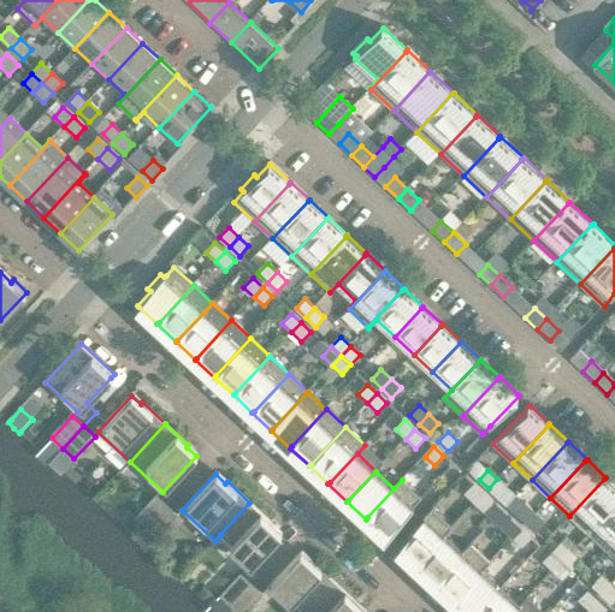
[(604,479),(569,516),(589,534),(614,505),(614,485),(605,477),(604,479)]
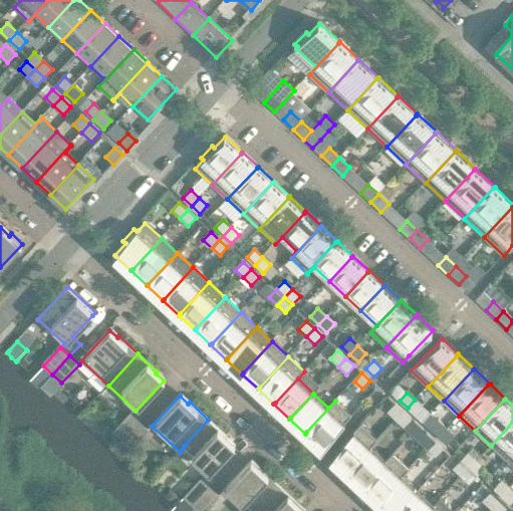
[(415,400),(408,408),(416,416),(424,408),(415,400)]
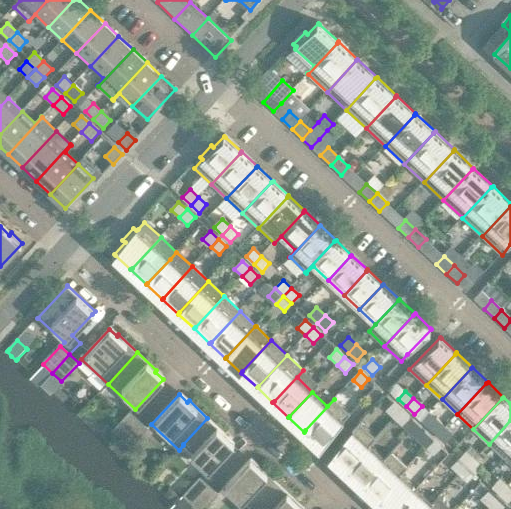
[(305,430),(304,432),(319,446),(320,447),(351,415),(334,399),(305,430)]
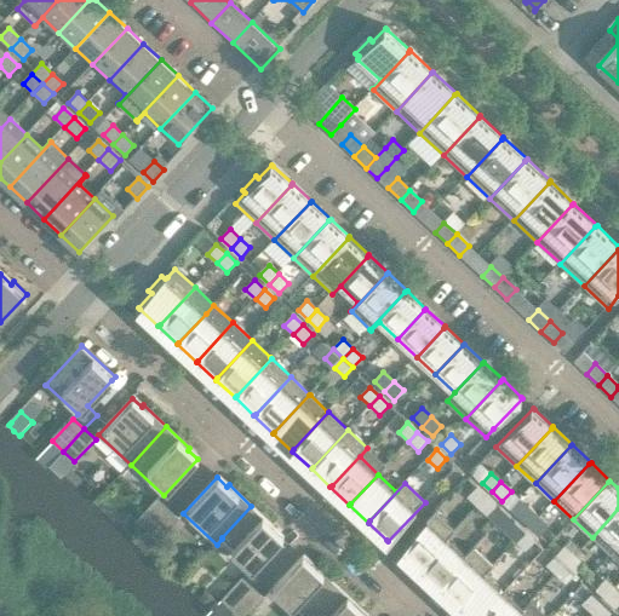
[(468,498),(477,507),(487,498),(477,488),(468,498)]
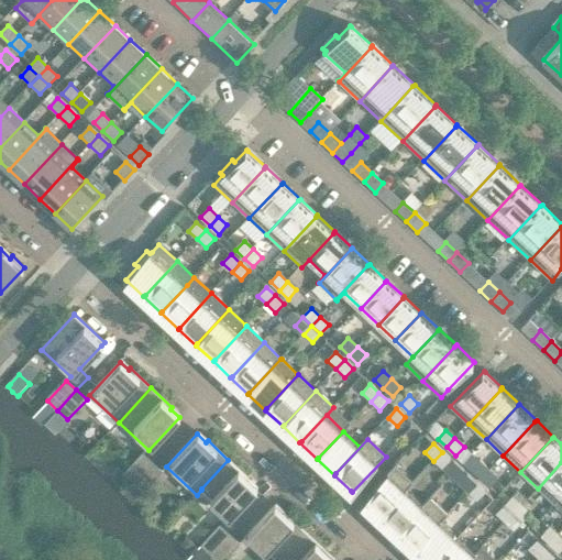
[(124,473),(134,482),(153,462),(143,452),(124,473)]
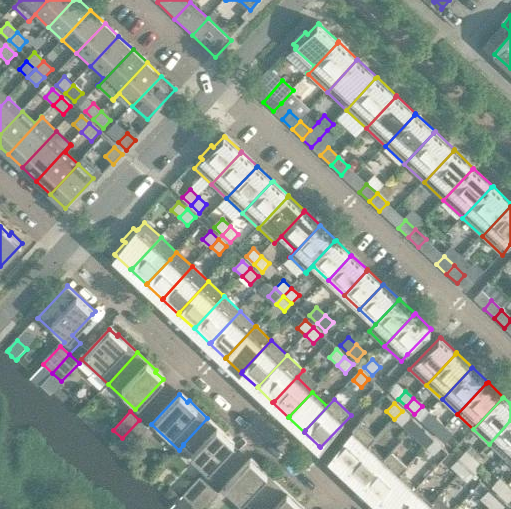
[(402,411),(394,419),(402,426),(410,418),(402,411)]
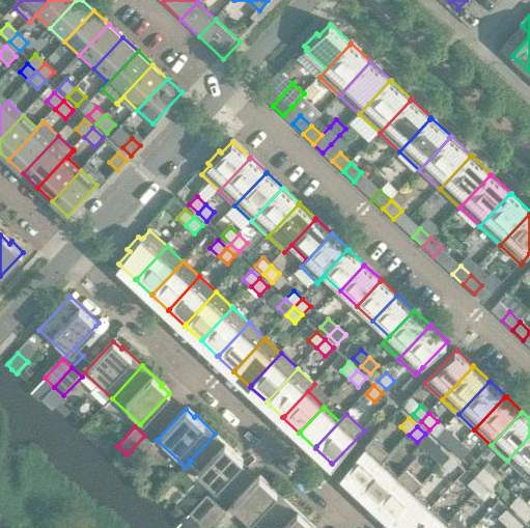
[(190,461),(190,462),(217,485),(212,492),(213,493),(242,462),(233,453),(235,452),(215,434),(190,461)]
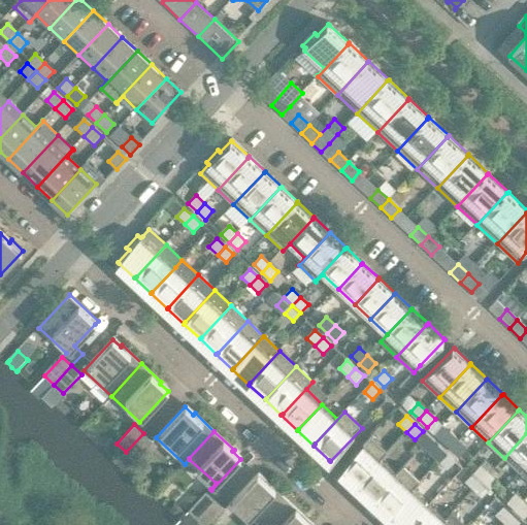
[(143,433),(126,452),(135,461),(154,443),(143,433)]
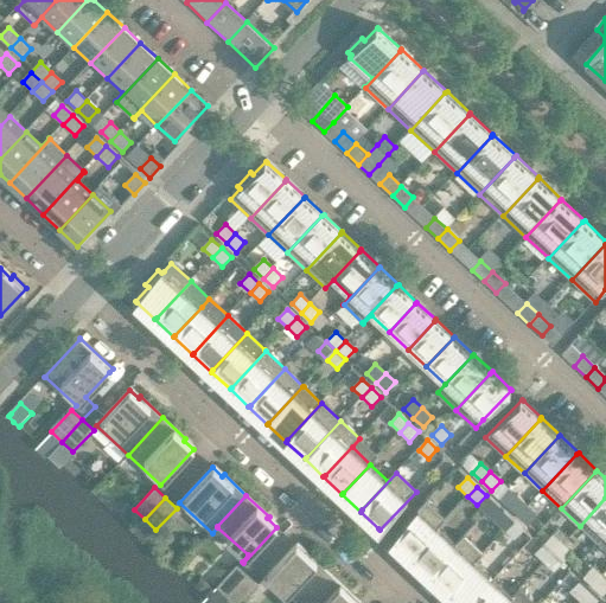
[(509,507),(518,517),(528,507),(518,498),(509,507)]
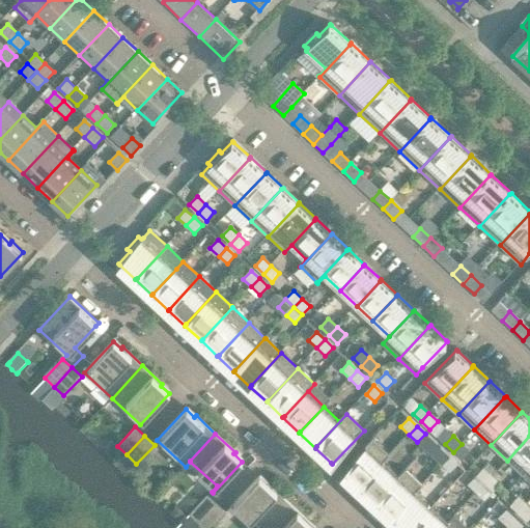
[(529,436),(507,461),(524,475),(529,468),(529,436)]
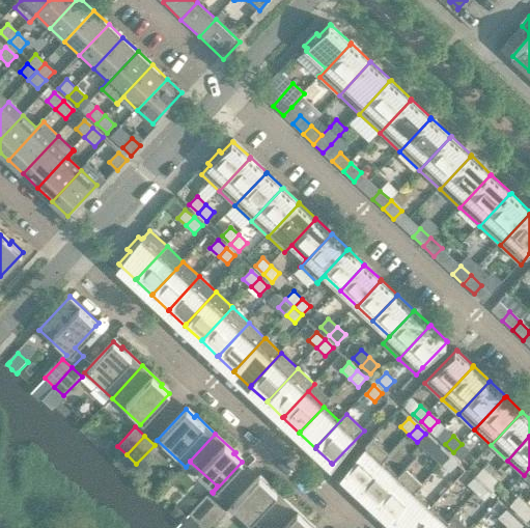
[(373,439),(341,472),(342,473),(359,489),(360,487),(390,454),(373,439)]
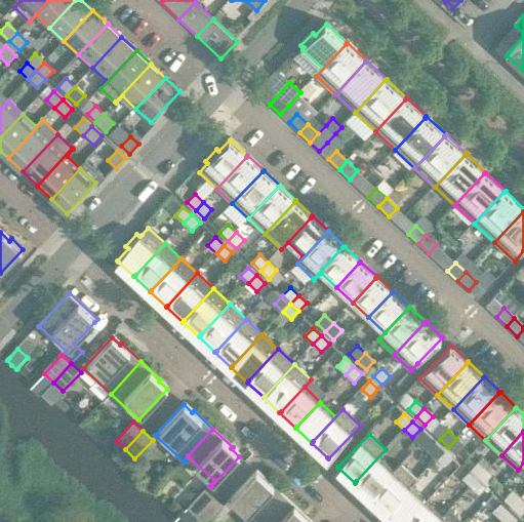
[(456,439),(448,447),(456,454),(465,446),(456,439)]
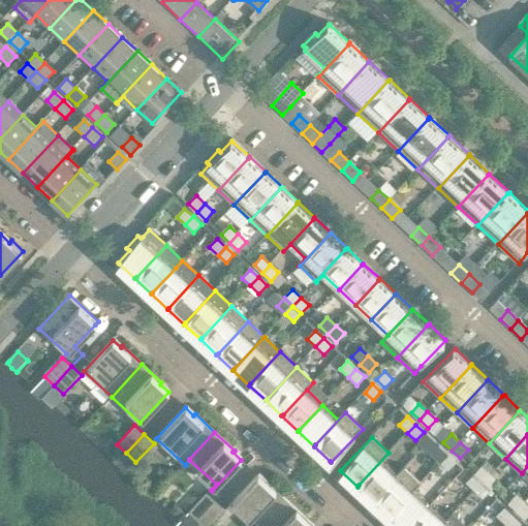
[(432,456),(440,463),(448,455),(439,446),(432,456)]
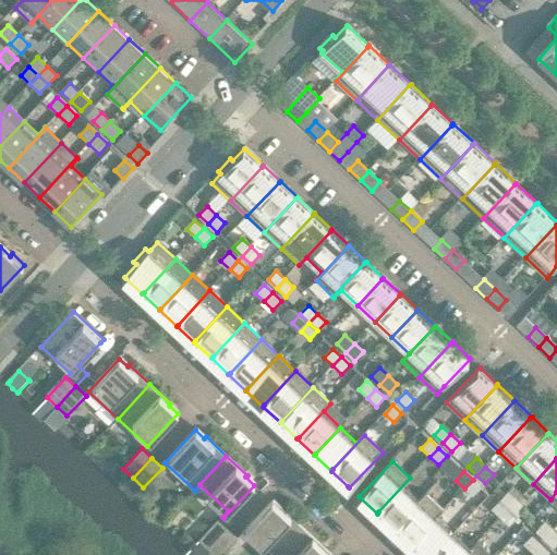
[(378,511),(377,514),(395,529),(396,528),(427,494),(426,493),(420,501),(403,486),(411,479),(410,478),(378,511)]
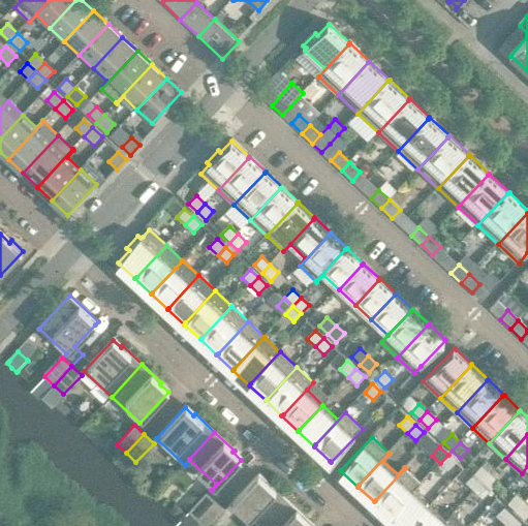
[(448,455),(440,463),(448,471),(456,463),(448,455)]
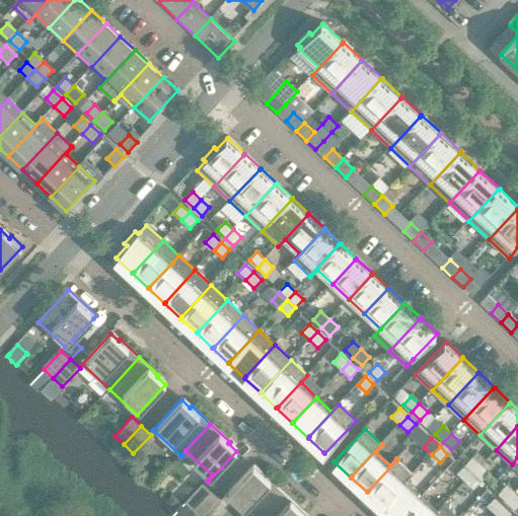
[(472,458),(465,466),(473,474),(481,465),(472,458)]
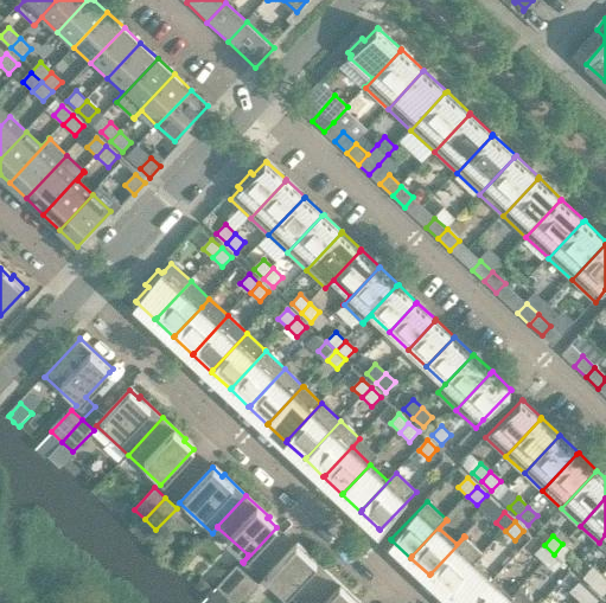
[(431,573),(429,575),(447,592),(450,591),(484,555),(465,537),(431,573)]
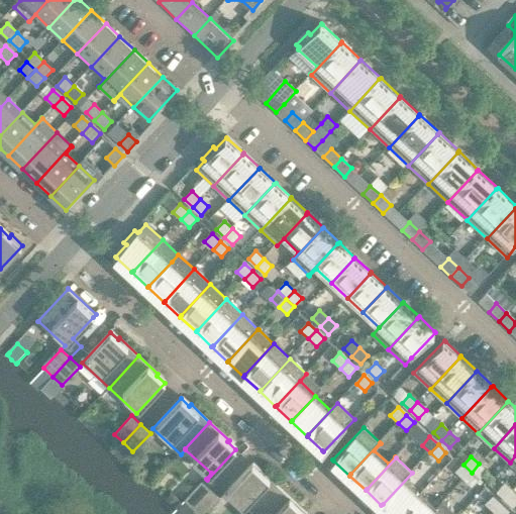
[(479,464),(472,473),(480,480),(488,472),(479,464)]
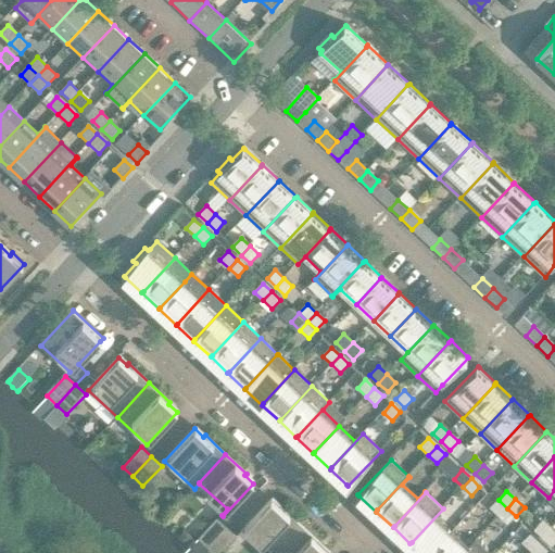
[(247,527),(273,552),(277,552),(302,525),(281,506),(279,507),(270,500),(240,532),(241,533),(247,527)]
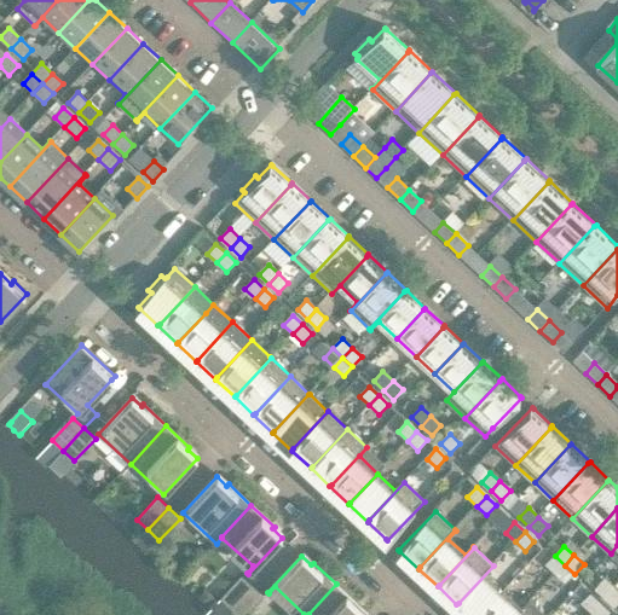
[(546,566),(555,575),(565,566),(555,556),(546,566)]
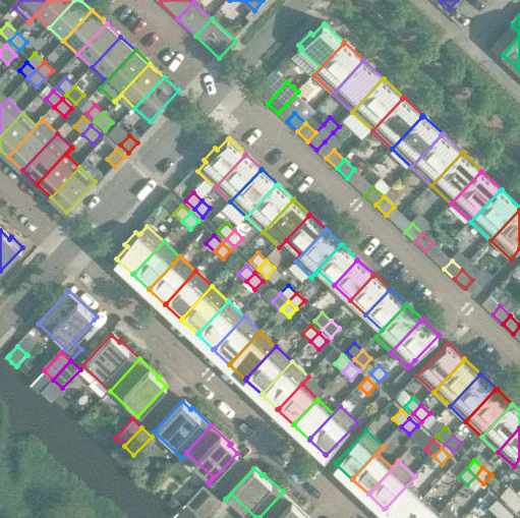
[(386,508),(384,509),(393,517),(405,517),(424,499),(409,483),(415,476),(386,508)]
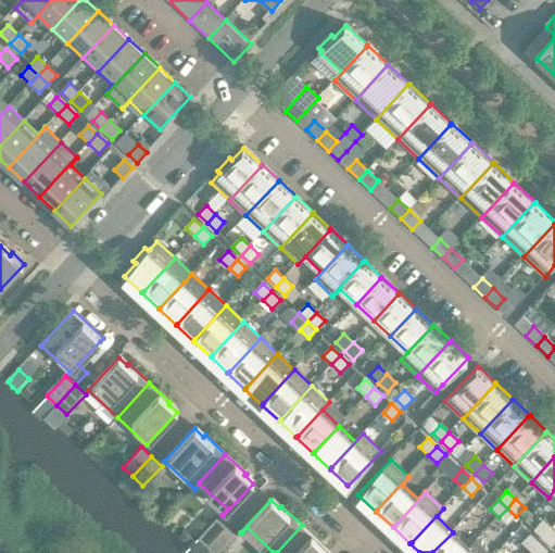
[(507,508),(499,517),(507,525),(516,516),(507,508)]
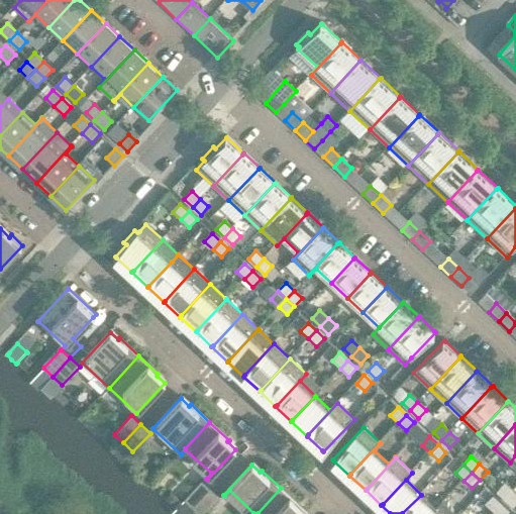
[(185,501),(194,509),(212,491),(203,482),(185,501)]
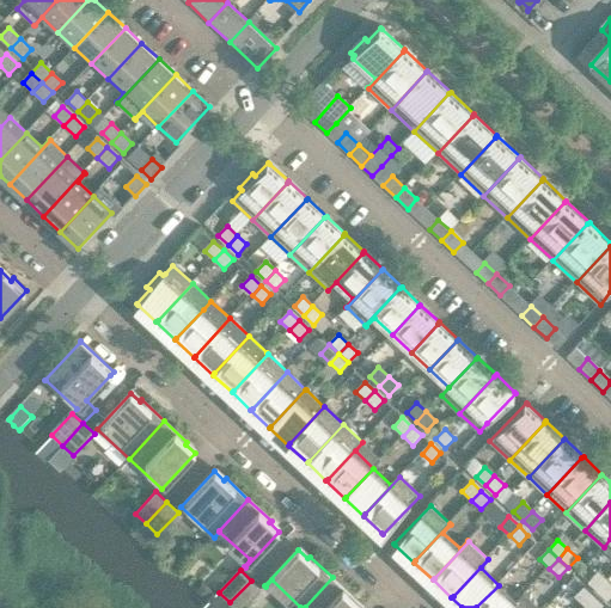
[(588,582),(598,591),(608,582),(598,572),(588,582)]
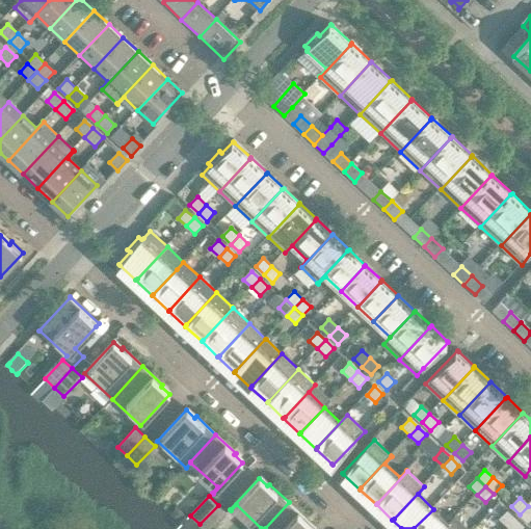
[(289,502),(265,528),(313,528),(307,523),(309,521),(289,502)]
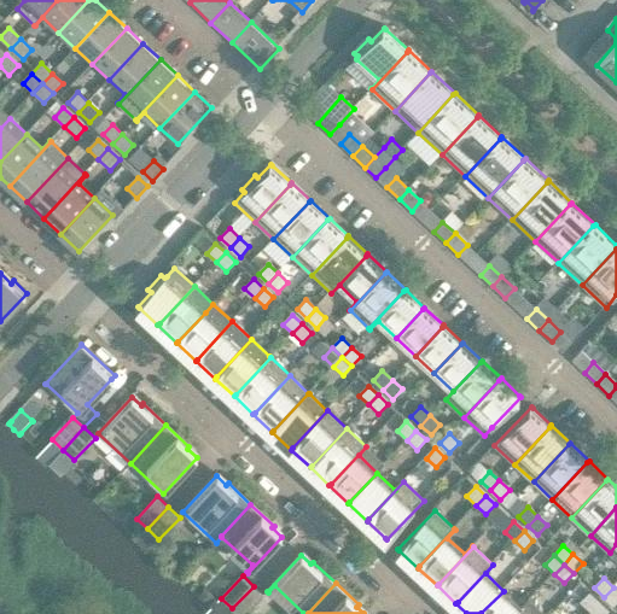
[(254,586),(232,608),(238,613),(248,613),(265,596),(254,586)]
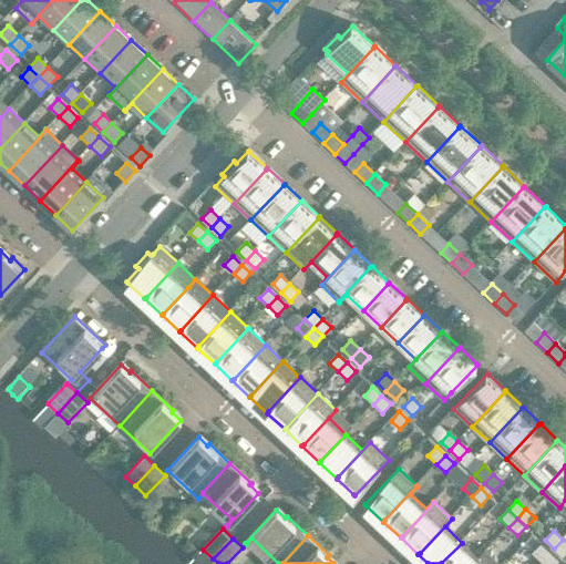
[(565,542),(563,540),(554,549),(564,556),(565,554),(565,542)]
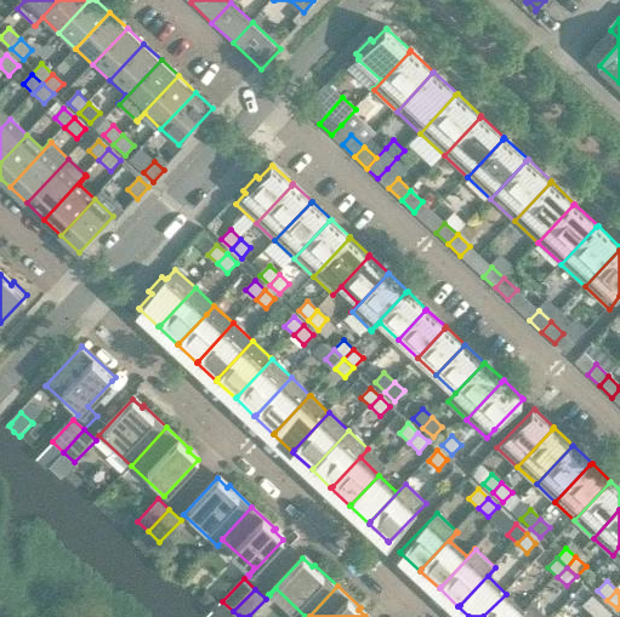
[(519,616),(525,611),(524,611),(506,594),(483,616),(519,616)]
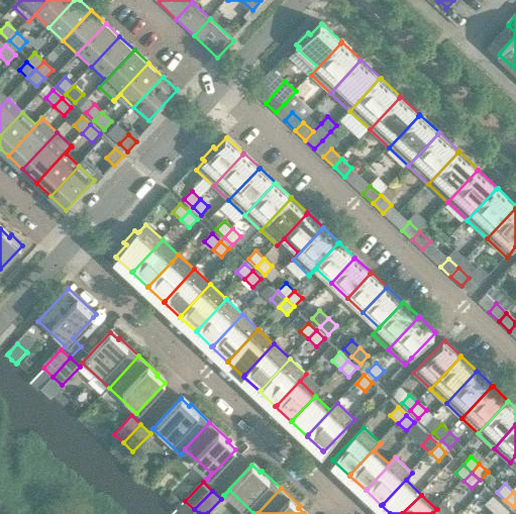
[(486,505),(494,512),(502,504),(493,497),(486,505)]
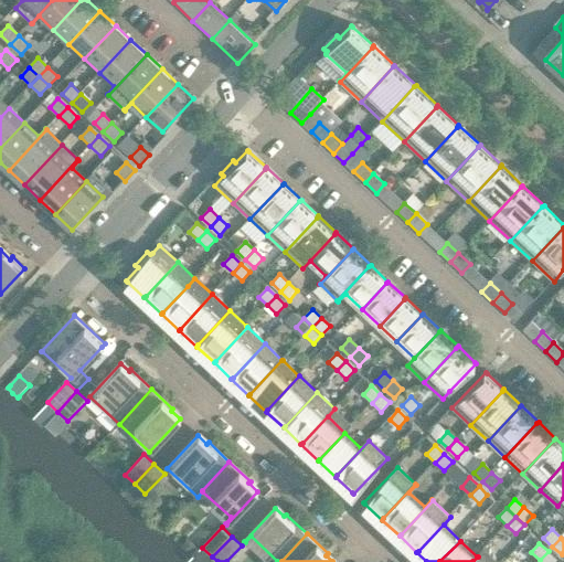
[(498,561),(483,549),(477,557),(478,557),(472,561),(498,561)]
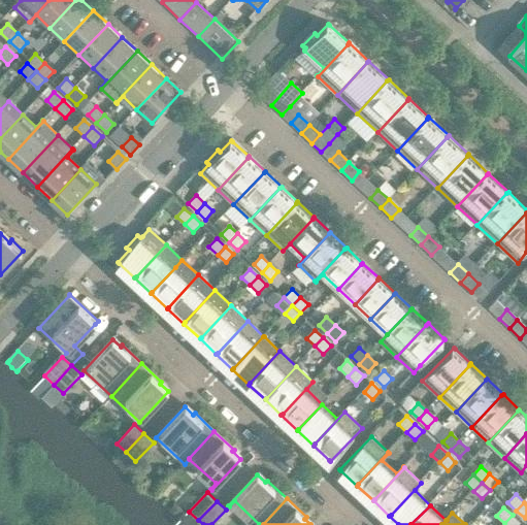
[(513,515),(504,523),(505,524),(519,524),(521,523),(513,515)]
